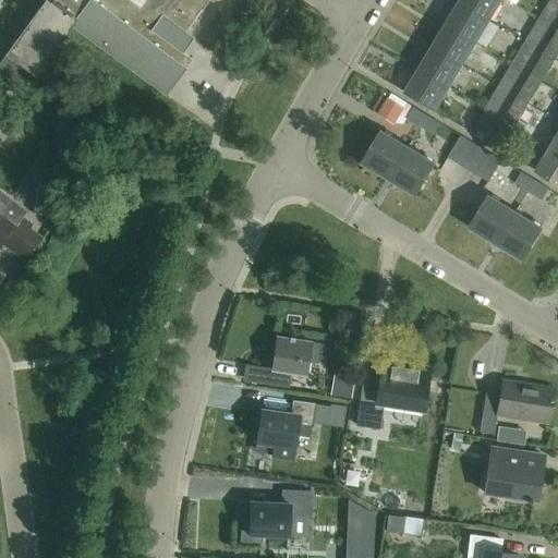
[(43,0),(2,53),(33,74),(70,24),(161,93),(187,58),(179,51),(191,36),(183,31),(205,0),(43,0)]
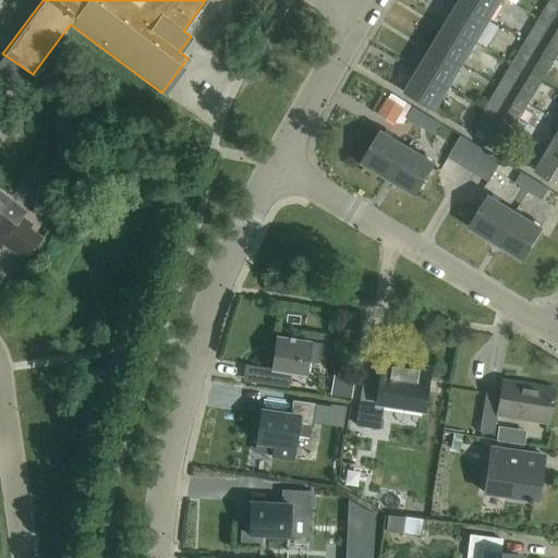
[(490,21),(501,0),(460,0),(459,2),(490,21)]
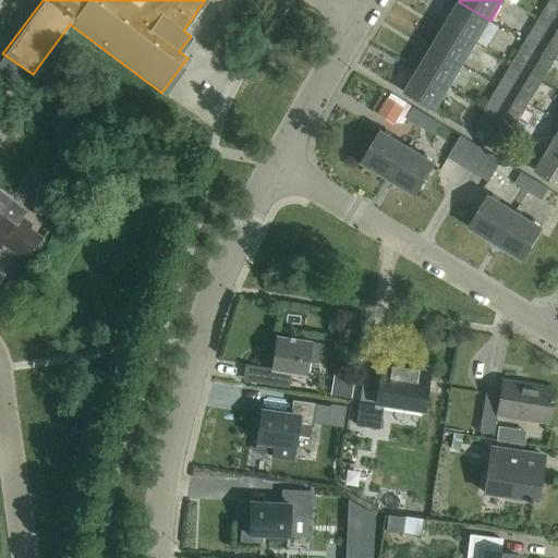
[(538,21),(549,27),(557,12),(557,5),(550,1),(538,21)]
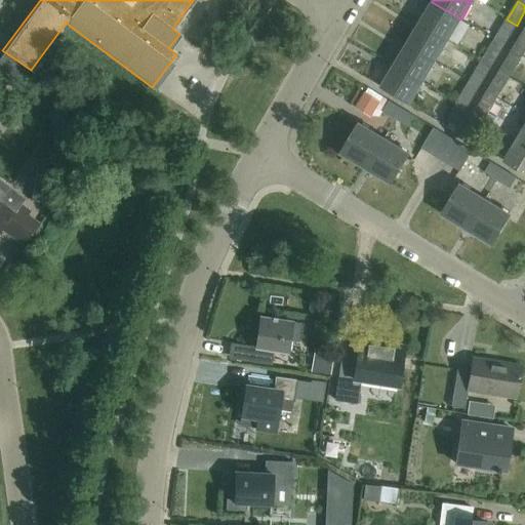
[(448,41),(461,19),(432,2),(419,23),(448,41)]
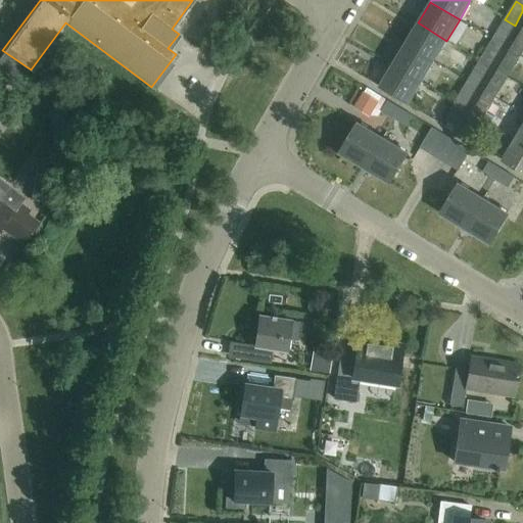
[(505,19),(493,37),(504,43),(515,26),(505,19)]
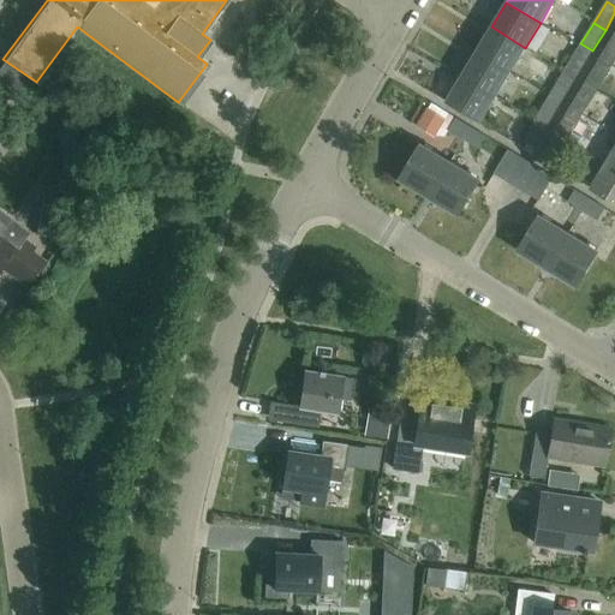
[(476,52),(509,72),(525,48),(491,27),(476,52)]
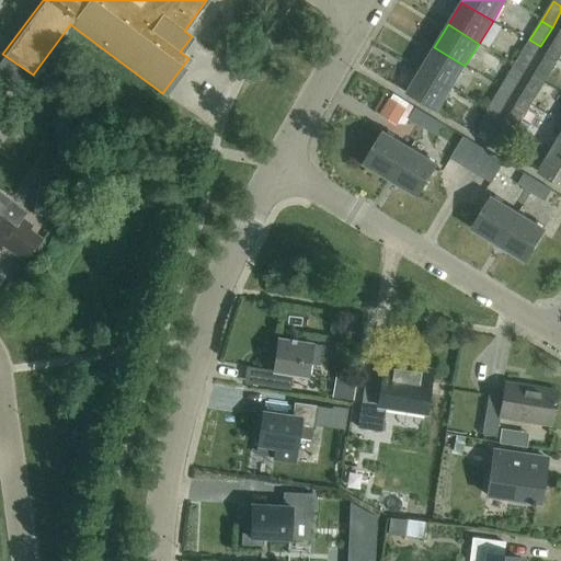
[(560,58),(560,55),(560,31),(549,50),(560,58)]
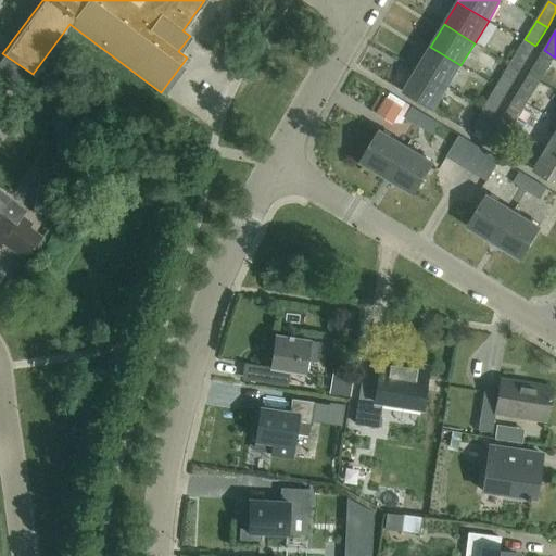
[(510,65),(520,72),(532,52),(521,46),(510,65)]
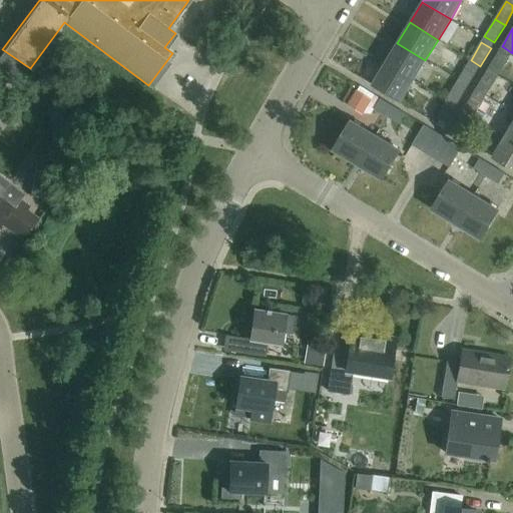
[(385,64),(413,81),(425,60),(397,43),(385,64)]
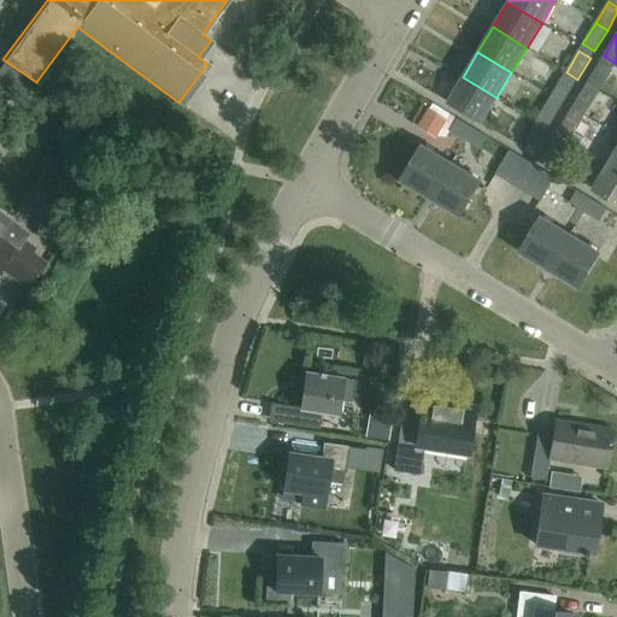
[(541,78),(554,86),(564,68),(551,60),(541,78)]
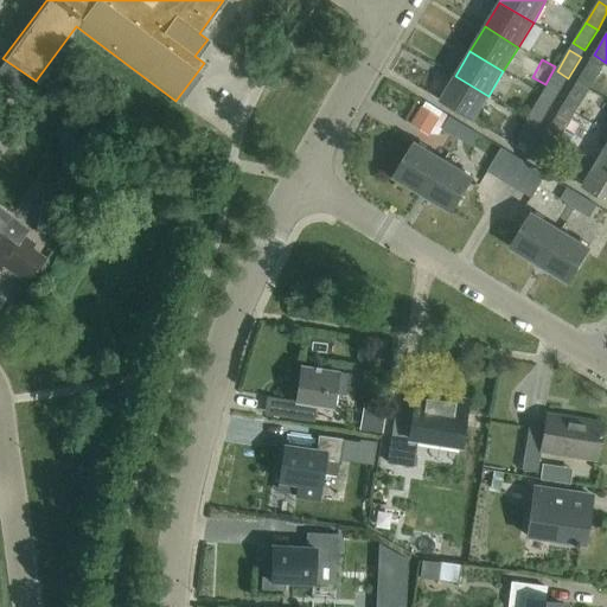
[(0,69),(0,84),(20,101),(33,83),(6,62),(0,69)]
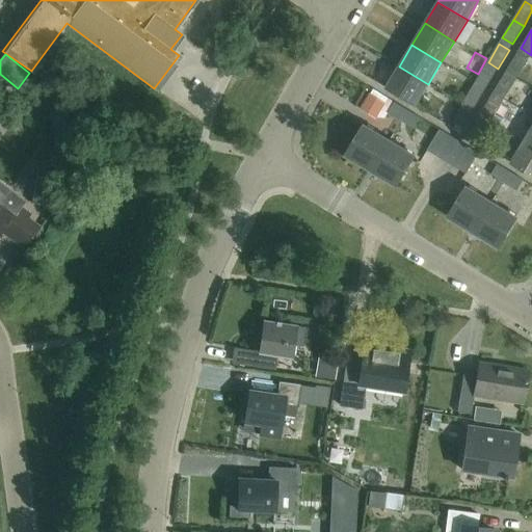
[(517,55),(507,73),(516,78),(527,60),(517,55)]
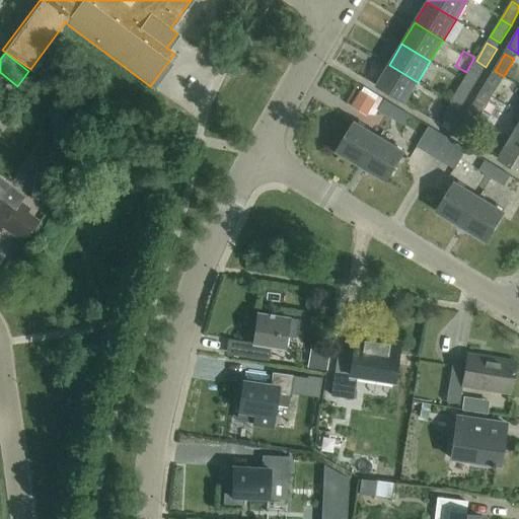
[(476,61),(465,79),(475,84),(486,67),(476,61)]
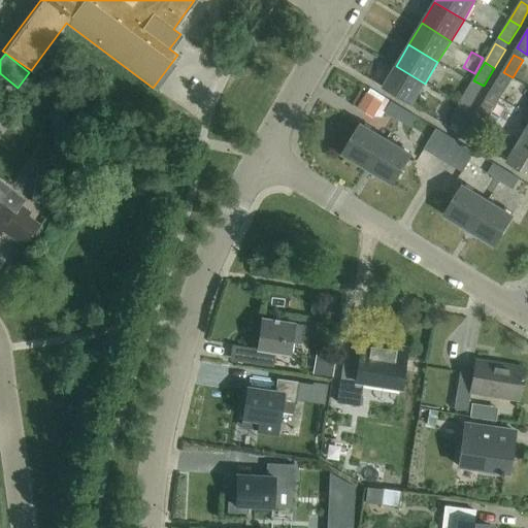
[(411,105),(425,84),(396,66),(383,88),(411,105)]
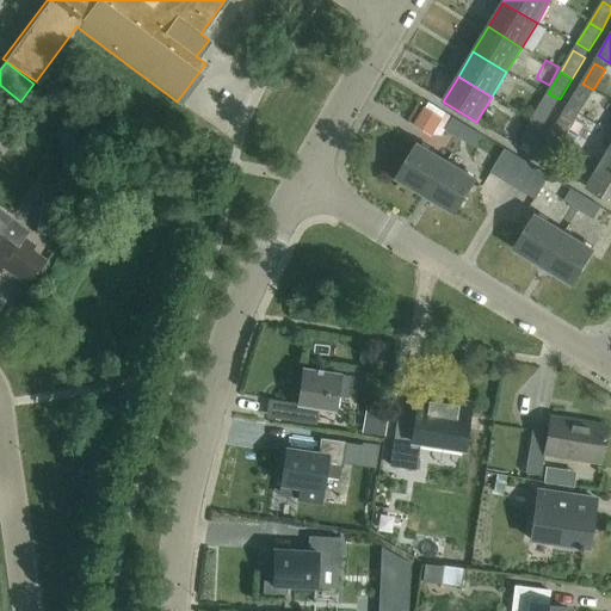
[(580,112),(593,90),(582,84),(569,105),(580,112)]
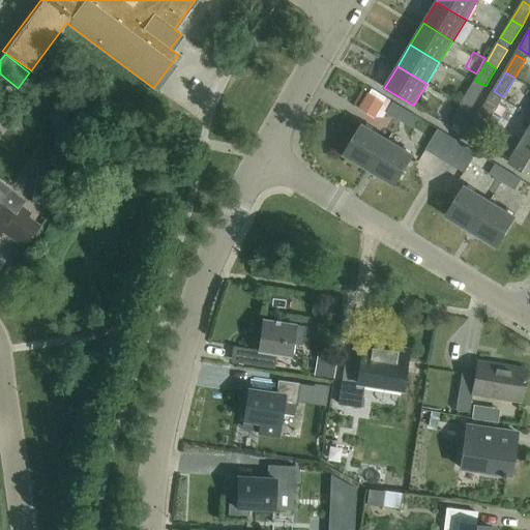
[(461,104),(471,110),(481,92),(472,86),(461,104)]
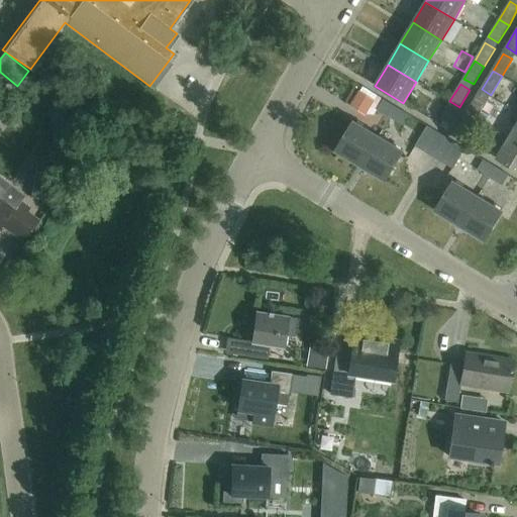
[(376,100),(360,90),(350,105),(366,115),(376,100)]
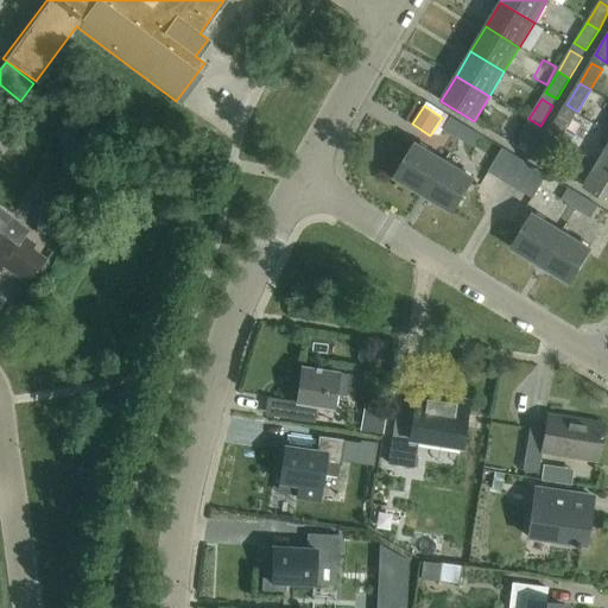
[(550,132),(561,139),(572,120),(561,112),(550,132)]
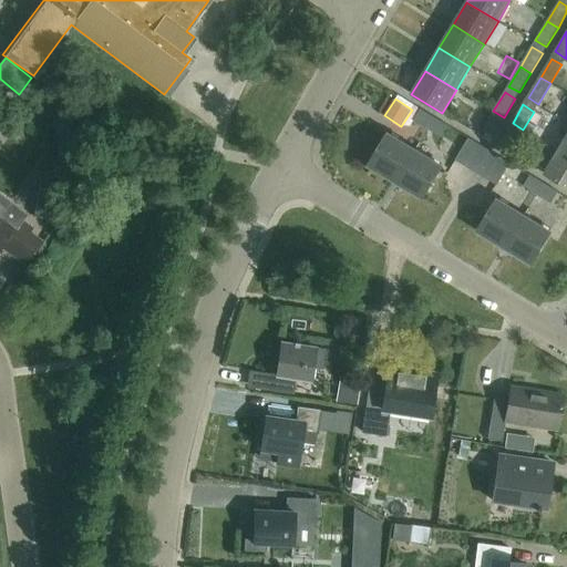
[(423,110),(415,121),(429,130),(436,117),(423,110)]
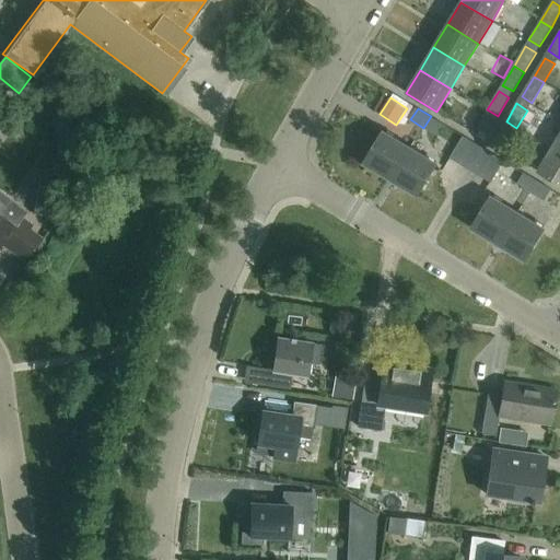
[(487,109),(476,128),(486,135),(498,116),(487,109)]
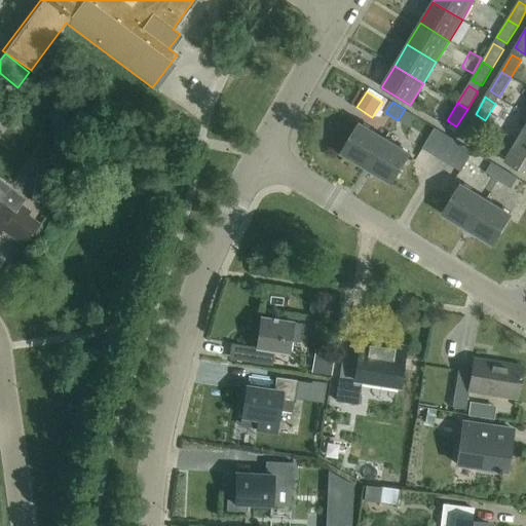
[(398,120),(410,127),(416,117),(405,109),(398,120)]
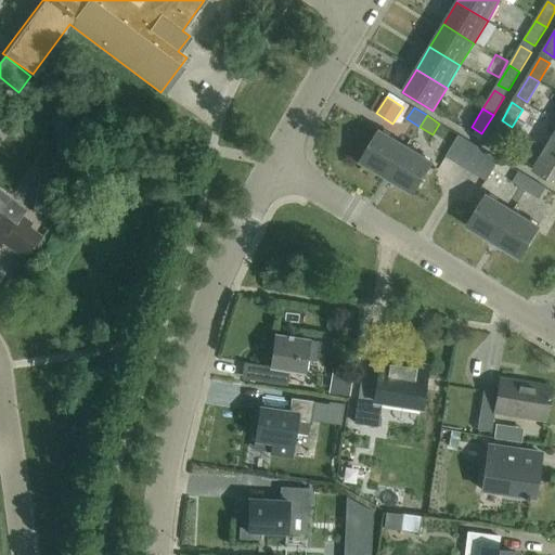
[(512,127),(502,120),(490,139),(501,145),(512,127)]
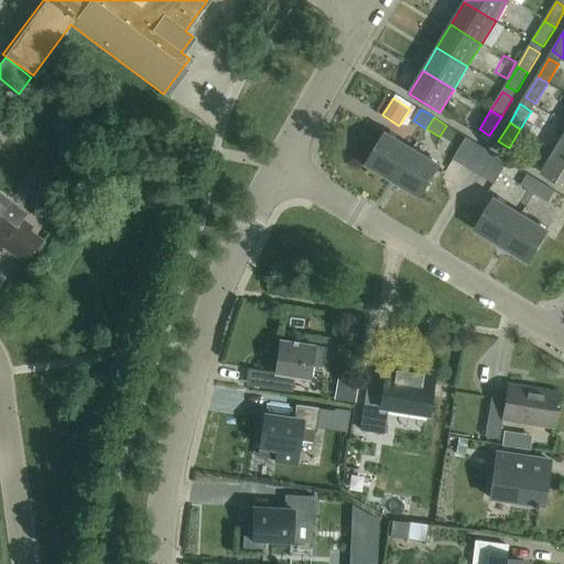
[(367,165),(393,182),(412,151),(384,134),(367,165)]
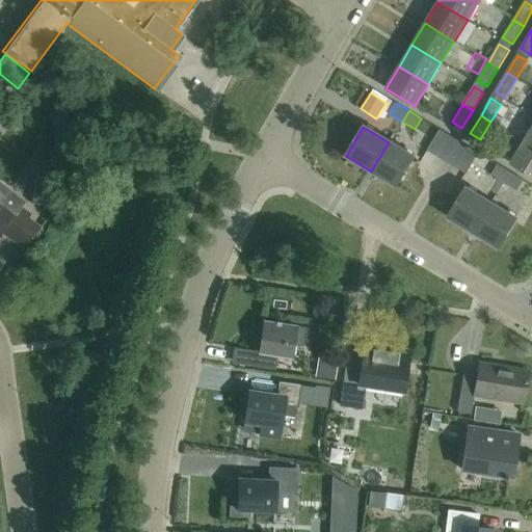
[(503,183),(510,173),(441,130),(428,151),(467,174),(472,164),(503,183)]
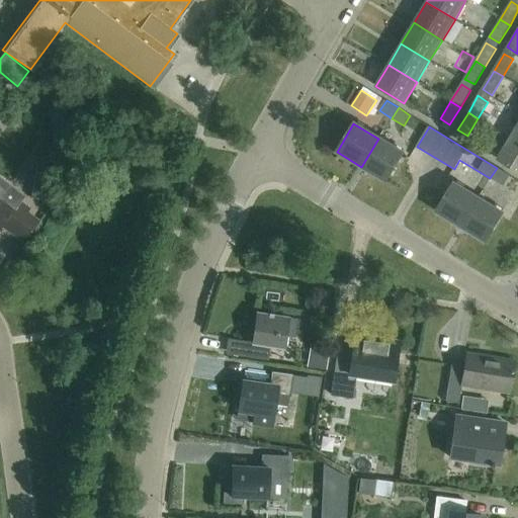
[(517,171),(517,142),(510,138),(498,159),(517,171)]
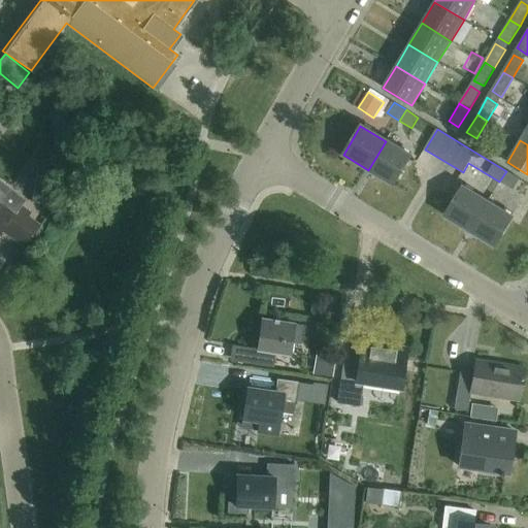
[(386,141),(368,170),(394,185),(411,156),(386,141)]
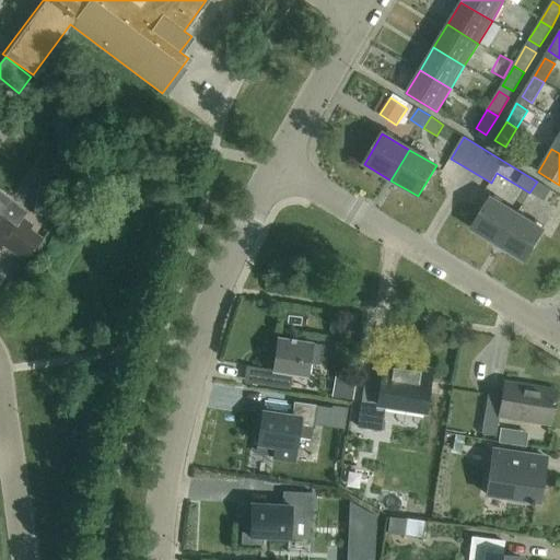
[(529,193),(544,201),(550,189),(537,182),(529,193)]
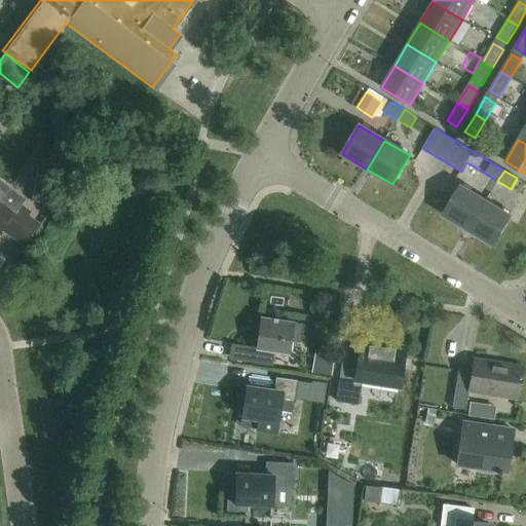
[(53,175),(38,172),(31,201),(46,205),(53,175)]
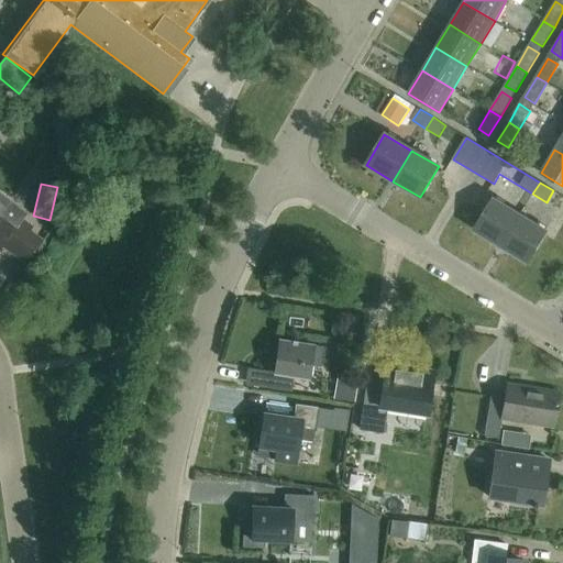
[(0,246),(1,245),(12,254),(31,229),(19,221),(13,228),(0,218),(0,213),(9,202),(0,195),(0,246)]
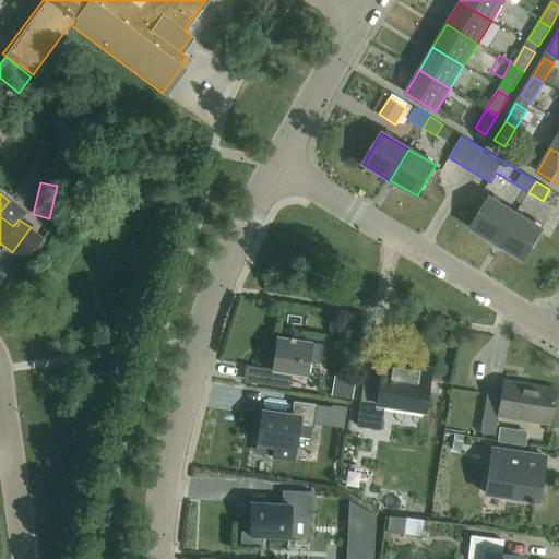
[(471,228),(497,245),(516,213),(489,198),(471,228)]
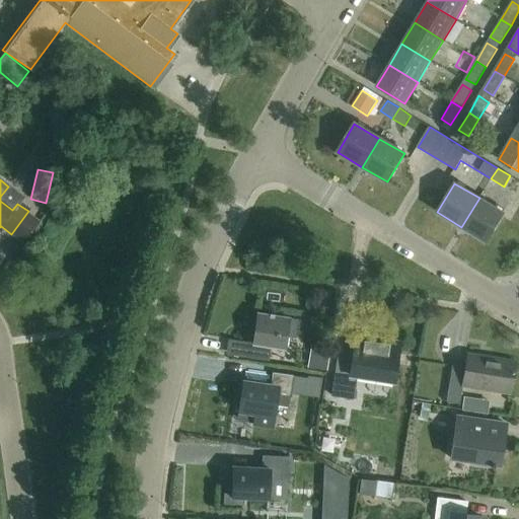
[(479,198),(461,227),(487,241),(504,213),(479,198)]
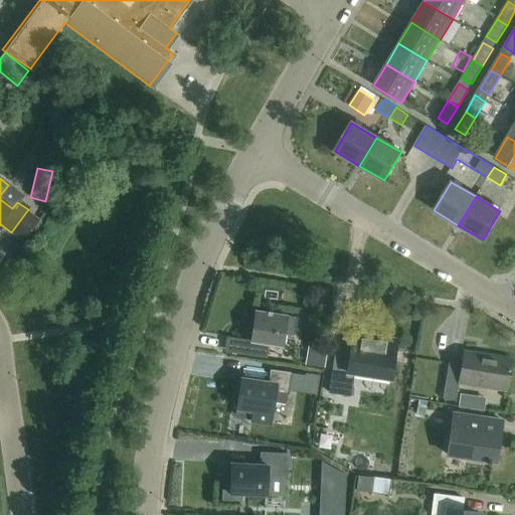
[(286,316),(254,312),(250,340),(245,339),(243,354),(267,358),(268,344),(282,346),(283,334),(293,335),(295,319),(285,317),(286,316)]
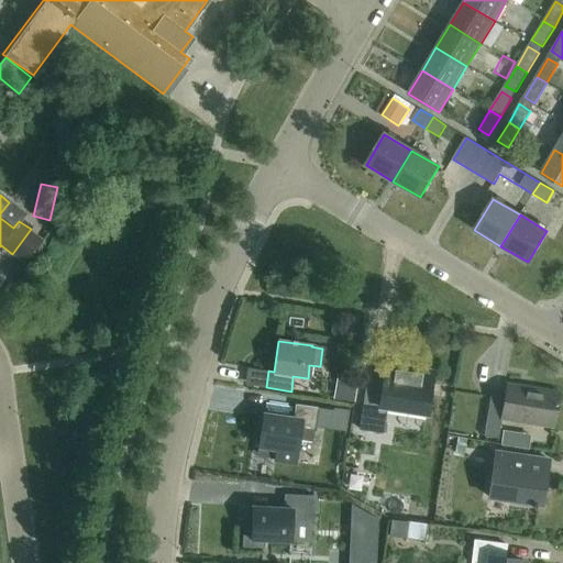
[(433,373),(385,365),(382,392),(366,389),(360,429),(383,433),(387,408),(427,414),(433,373)]
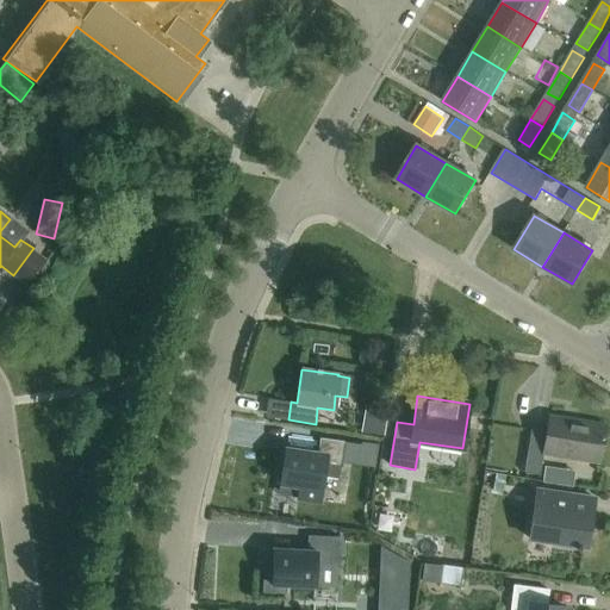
[(388,412),(366,408),(362,435),(385,439),(388,412)]
